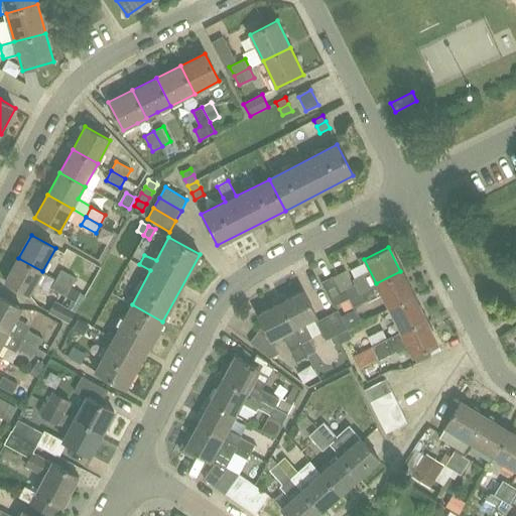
[(42,271),(18,258),(5,281),(29,294),(42,271)]
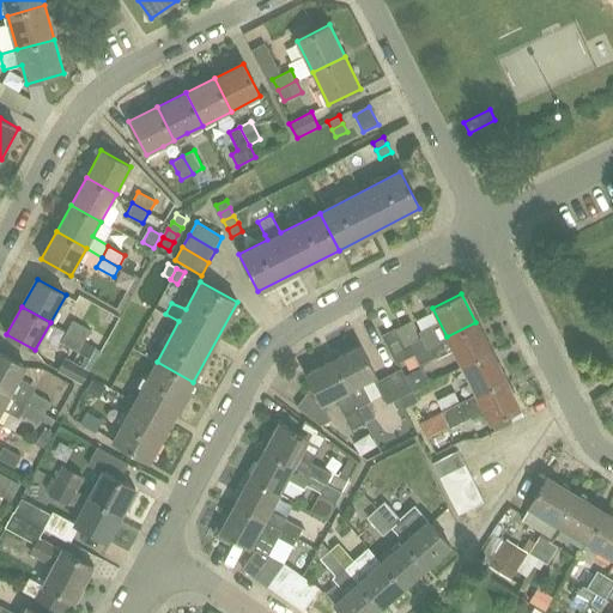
[(73,320),(67,331),(85,340),(90,329),(73,320)]
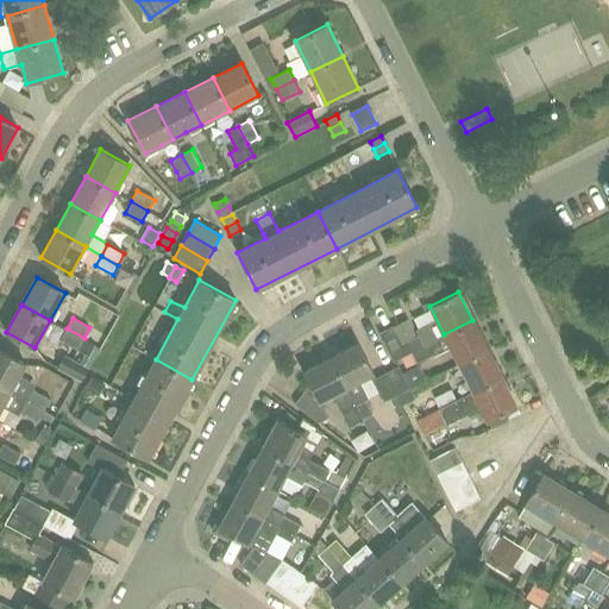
[(428,343),(427,341),(410,350),(412,352),(416,362),(433,353),(433,356),(450,347),(458,363),(487,347),(472,320),(444,334),(444,336),(428,343)]
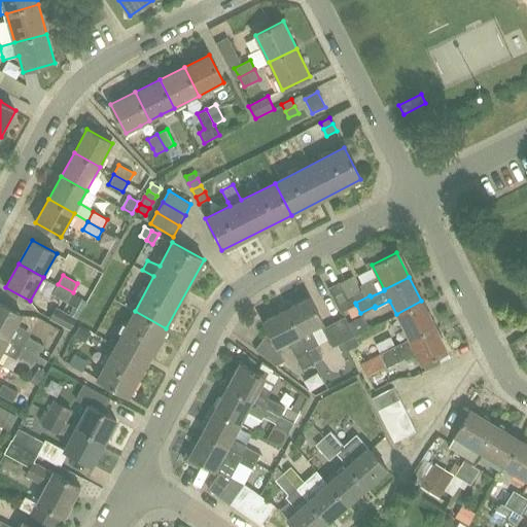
[(348,297),(340,282),(328,287),(342,312),(356,305),(355,303),(370,295),(366,288),(348,297)]
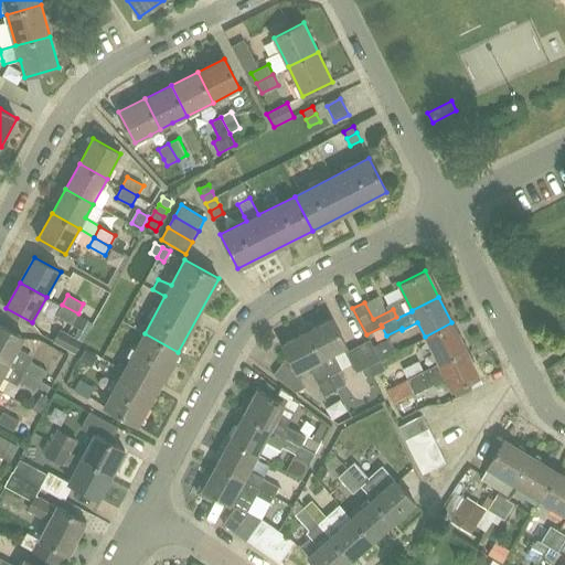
[(78,328),(74,337),(60,329),(53,341),(75,353),(82,341),(93,323),(87,321),(88,320),(78,313),(62,305),(56,316),(78,328)]
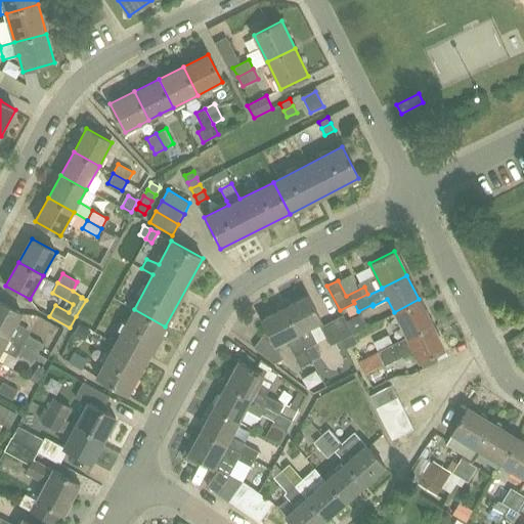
[(306,296),(284,307),(312,361),(320,356),(314,344),(317,342),(308,325),(319,320),(306,296)]
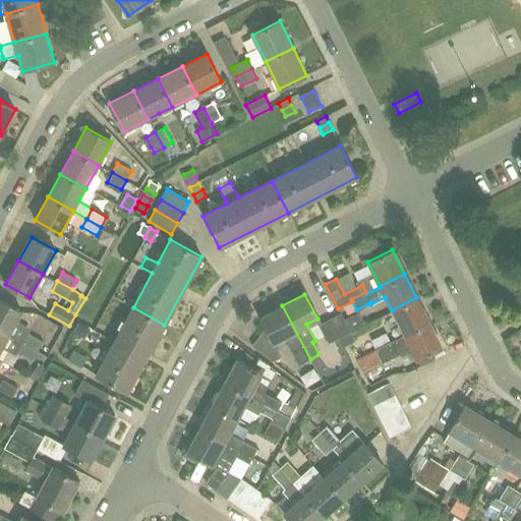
[(416,297),(392,310),(403,334),(428,322),(416,297)]
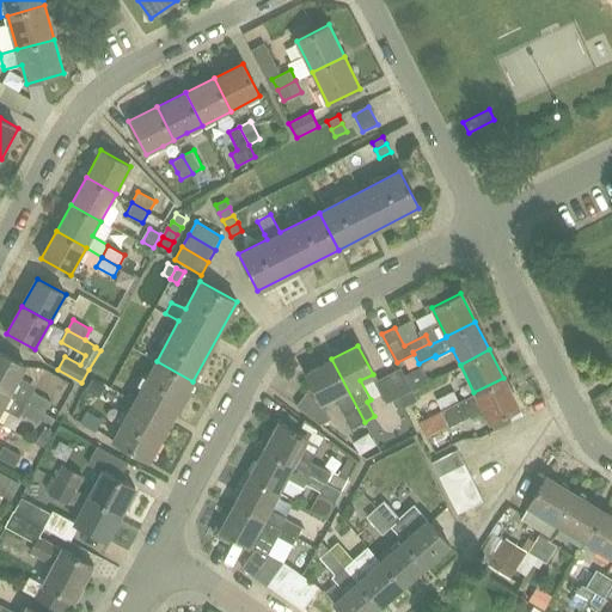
[(0,352),(0,389),(10,395),(44,412),(50,402),(34,391),(36,386),(19,378),(25,366),(0,352)]
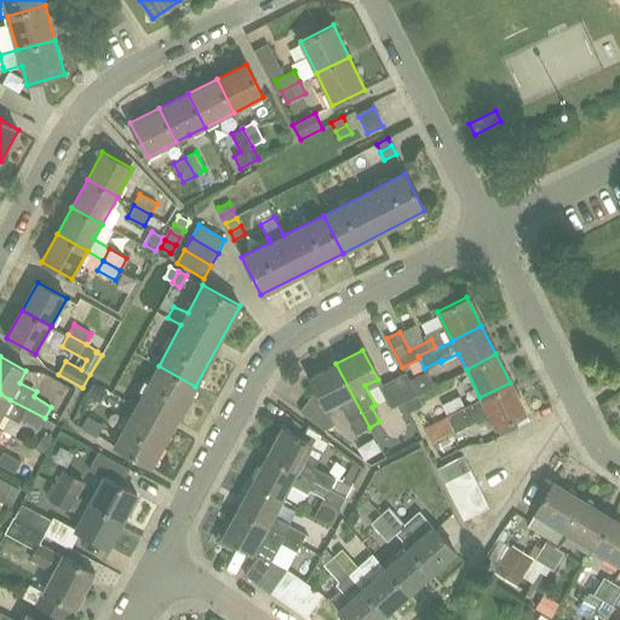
[(306,378),(315,392),(302,412),(325,430),(334,425),(325,406),(338,400),(356,434),(369,428),(336,363),(306,378)]
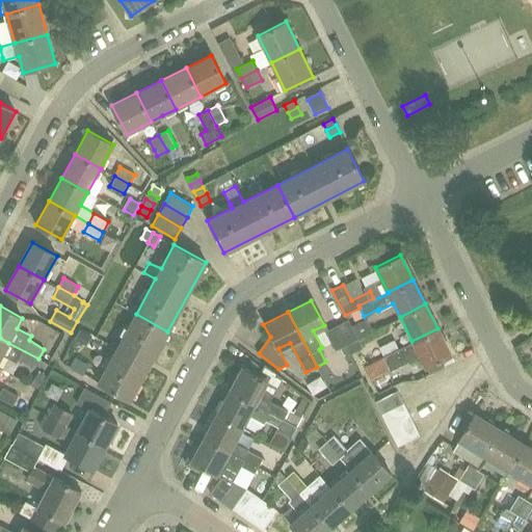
[(167,331),(136,314),(98,382),(130,400),(167,331)]
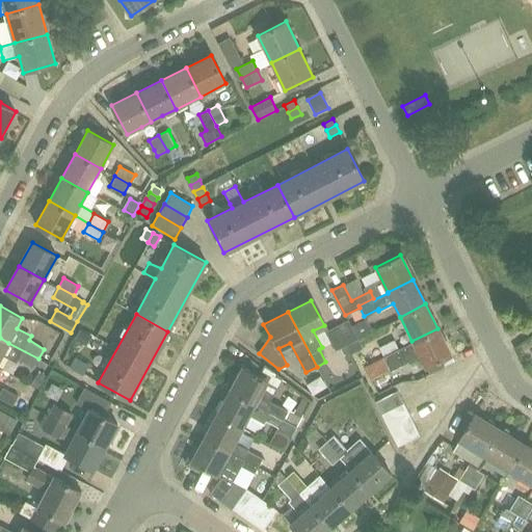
[(345,344),(357,338),(348,319),(336,325),(345,344)]
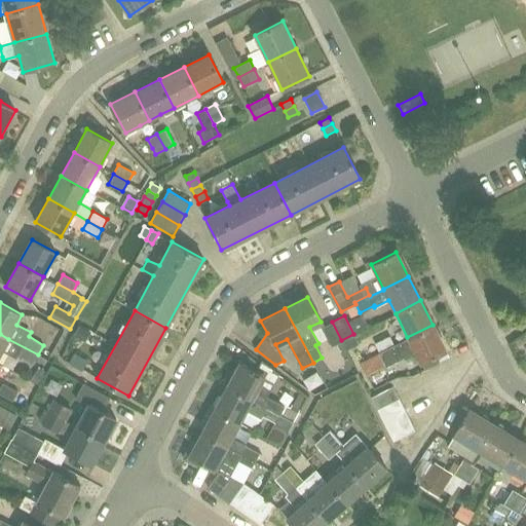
[(341,341),(341,340),(332,322),(322,327),(332,346),(341,341)]
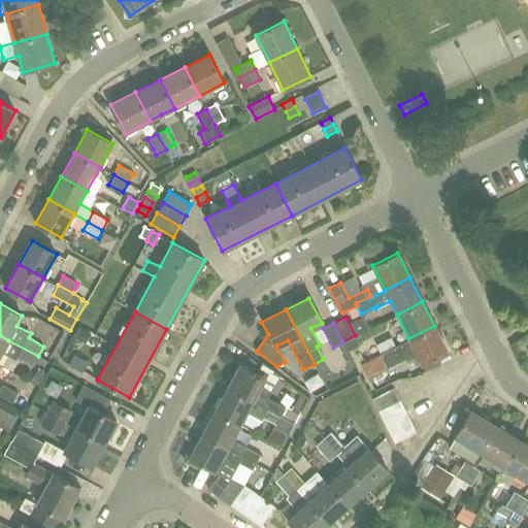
[(408,338),(395,344),(381,353),(388,367),(416,353),(422,363),(447,351),(434,326),(408,338)]
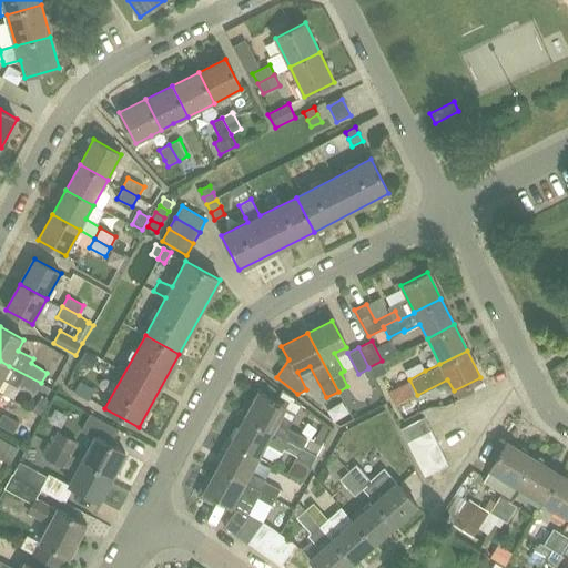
[(9,366),(0,361),(0,382),(2,378),(17,387),(19,384),(36,393),(41,383),(9,366)]
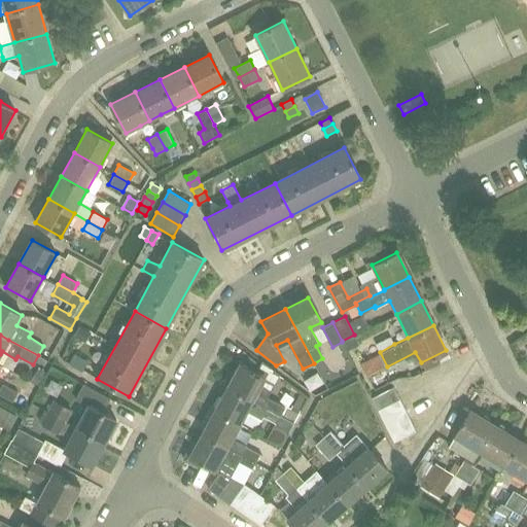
[(376,344),(380,352),(394,344),(390,337),(376,344)]
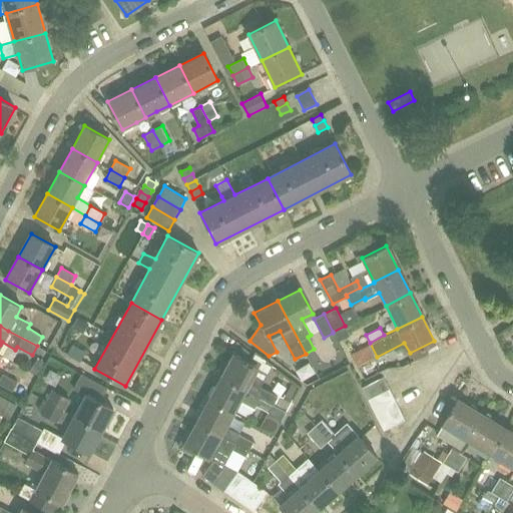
[(72,345),(67,354),(74,358),(79,348),(72,345)]
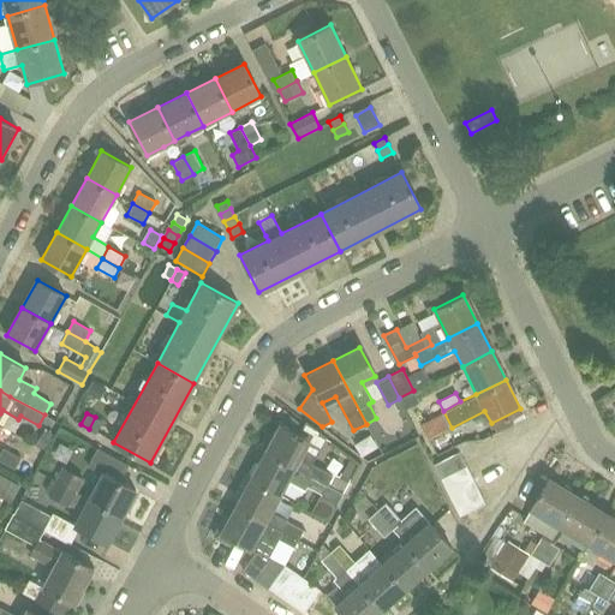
[(95,417),(89,429),(97,433),(103,422),(95,417)]
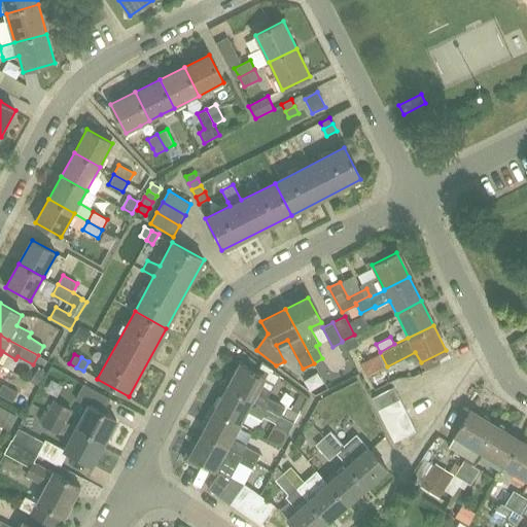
[(225,385),(251,399),(268,408),(294,422),(300,413),(285,406),(284,407),(267,397),(280,375),(262,361),(256,372),(238,362),(225,385)]
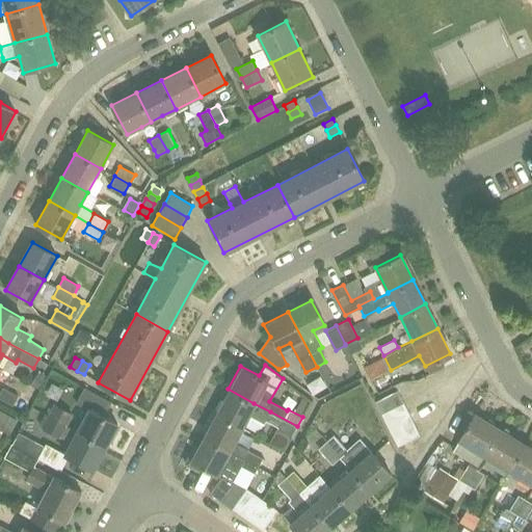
[(77,432),(105,447),(117,424),(103,417),(111,402),(84,388),(76,403),(89,410),(77,432)]
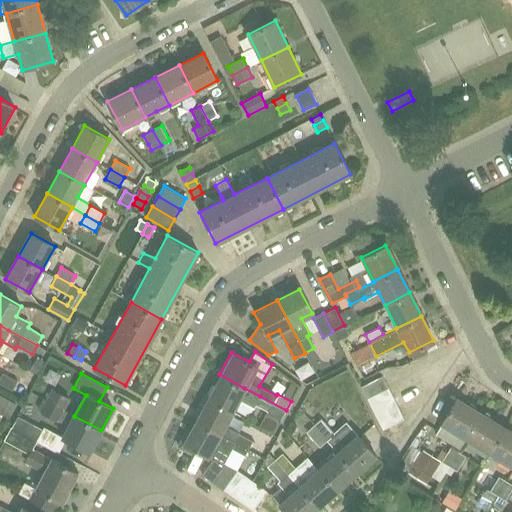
[(286,410),(260,396),(244,388),(219,374),(206,398),(231,411),(238,400),(254,408),(256,405),(281,419),(286,410)]
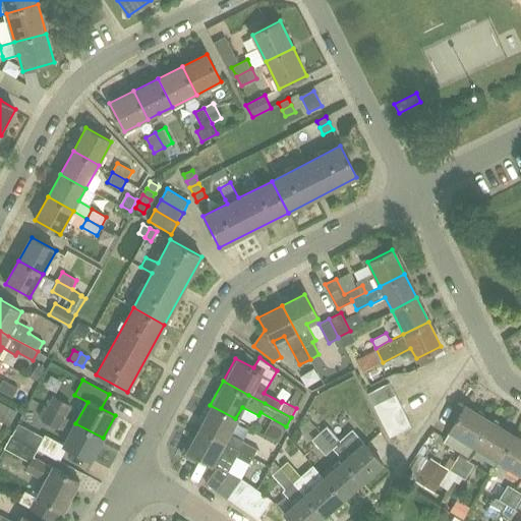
[(394,393),(388,382),(365,393),(371,404),(394,393)]
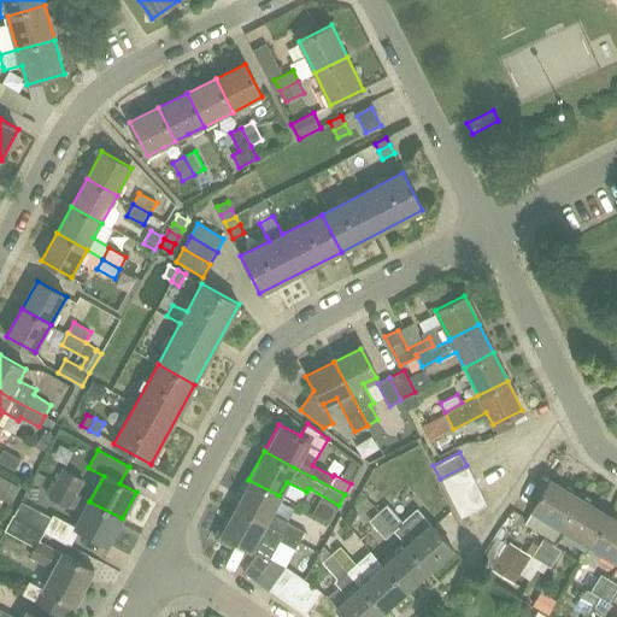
[(472,479),(466,465),(440,479),(446,492),(472,479)]
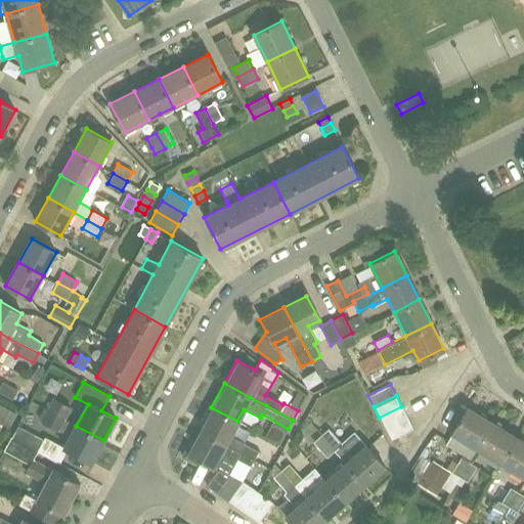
[(54,399),(48,410),(66,420),(72,408),(54,399)]
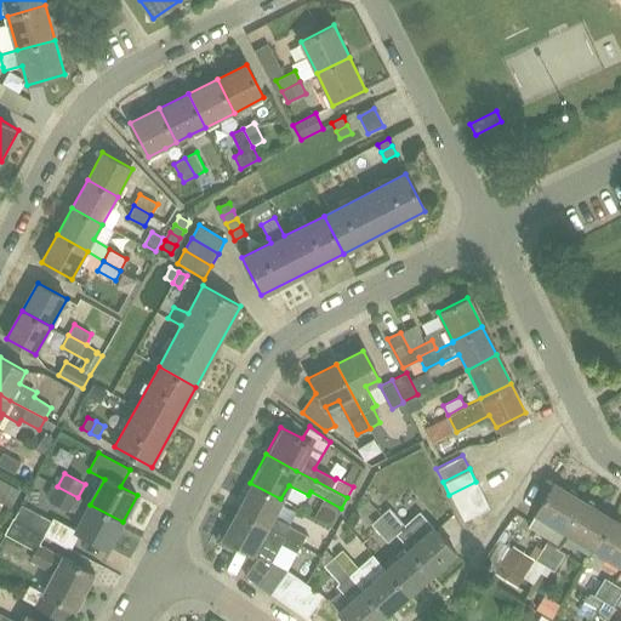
[(0,479),(0,500),(11,507),(21,490),(0,479)]
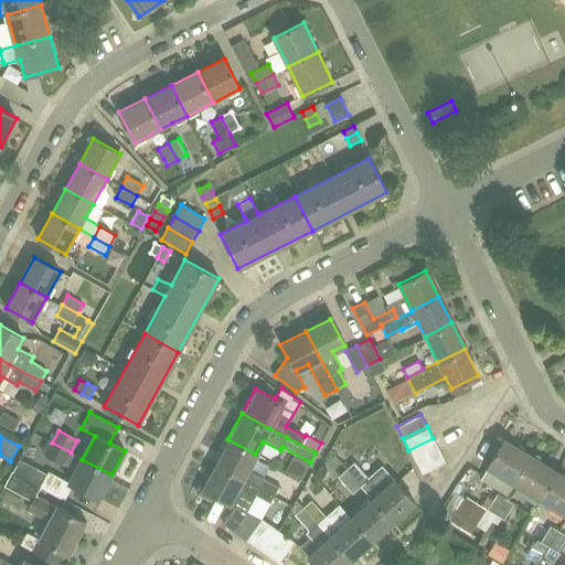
[(438,449),(433,438),(408,450),(415,461),(438,449)]
